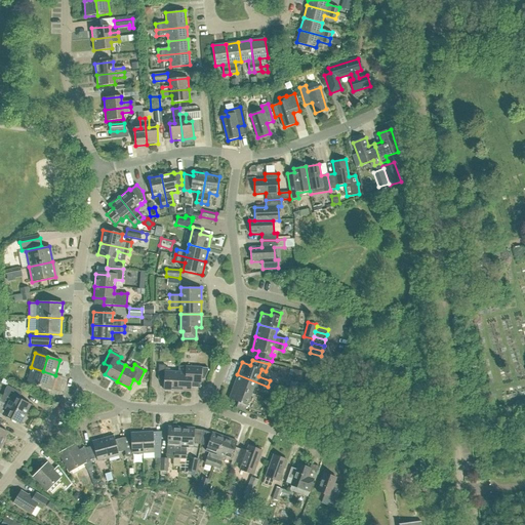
[(164,390),(177,391),(178,372),(171,372),(168,368),(165,367),(165,365),(159,365),(158,379),(164,380),(164,390)]
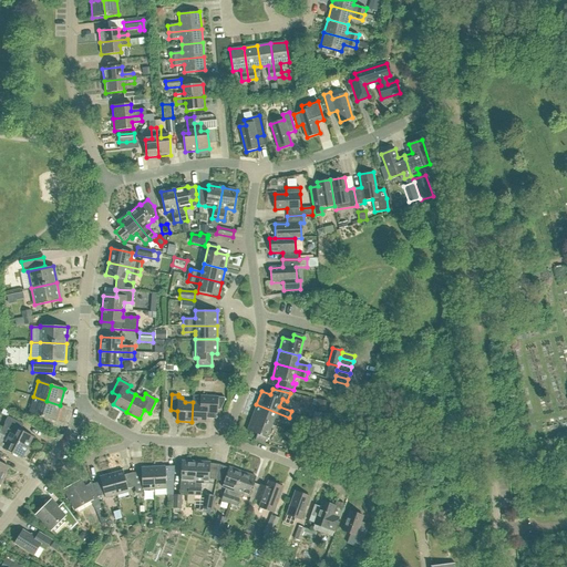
[(29,413),(42,416),(47,401),(33,397),(29,413)]
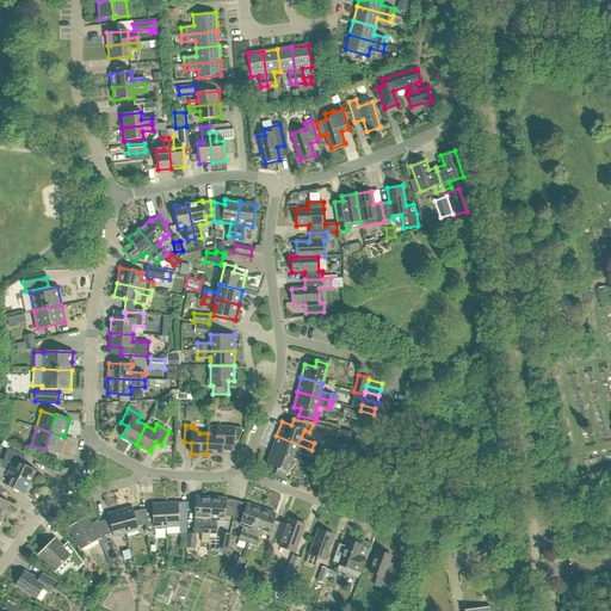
[(208,433),(207,455),(221,455),(222,450),(233,451),(233,440),(238,442),(241,432),(241,429),(230,427),(216,427),(215,433),(208,433)]
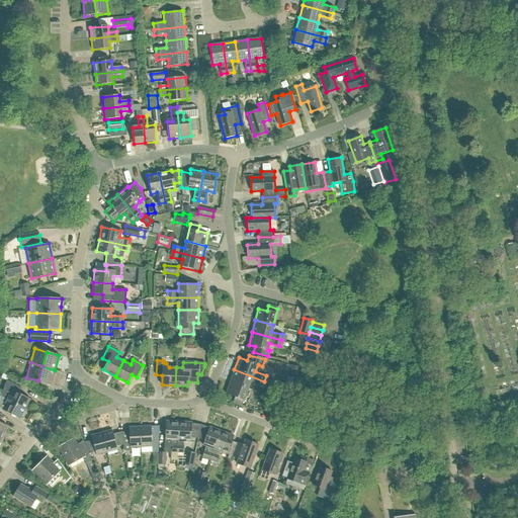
[(289,365),(286,378),(299,381),(304,369),(289,365)]
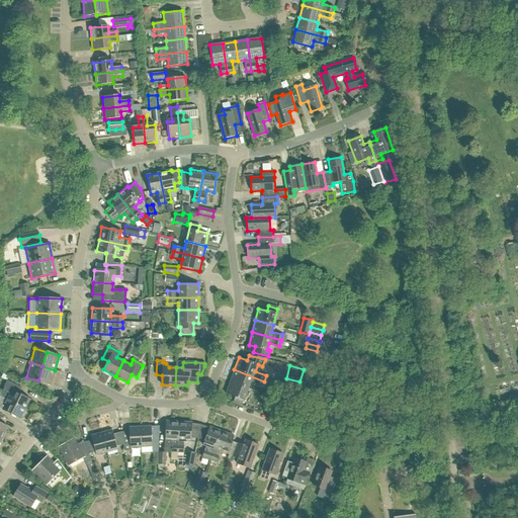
[(42,366),(38,380),(51,384),(55,370),(42,366)]
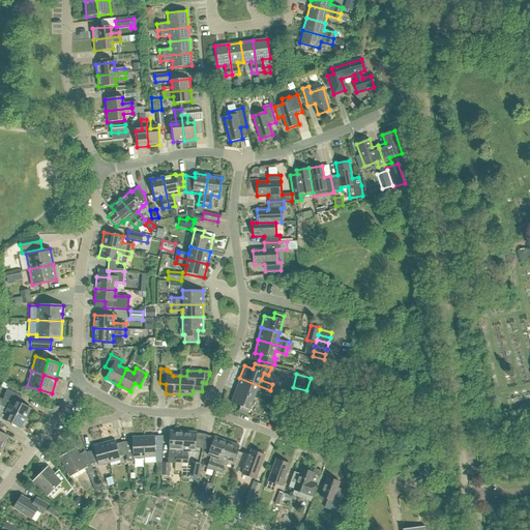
[(239,378),(235,390),(255,399),(257,391),(268,395),(270,390),(239,378)]
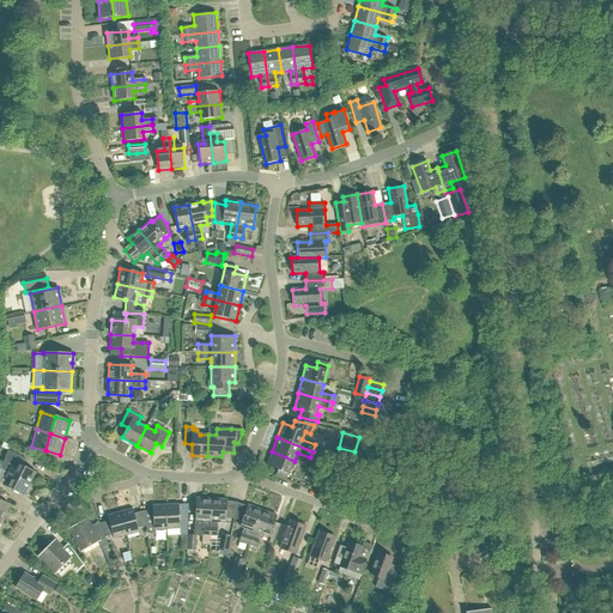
[(5,460),(0,467),(0,468),(30,484),(36,472),(22,465),(25,459),(8,450),(5,460)]
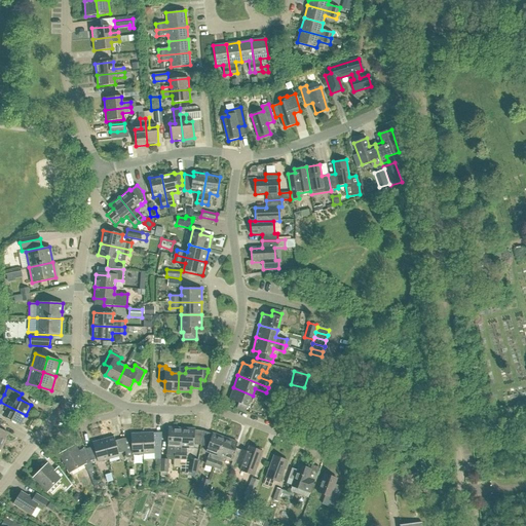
[(246,412),(253,396),(233,387),(228,400),(238,403),(236,409),(246,412)]
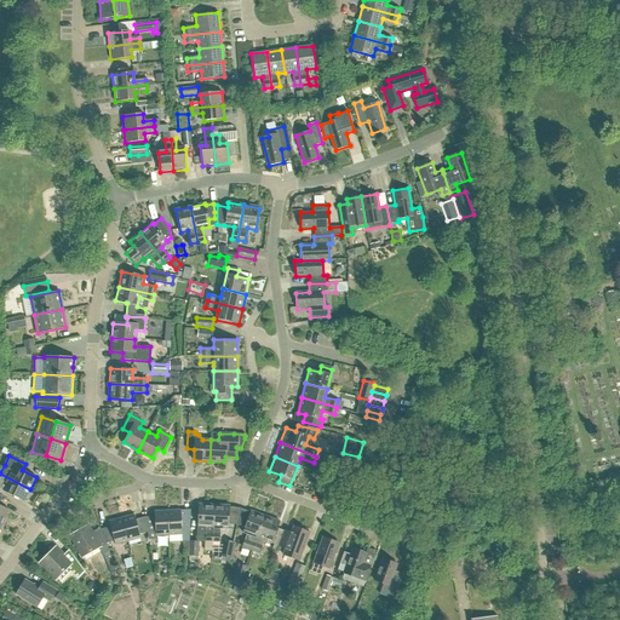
[(0,487),(1,488),(3,489),(3,491),(24,501),(27,498),(28,499),(32,493),(29,492),(30,491),(30,489),(0,474),(0,487)]
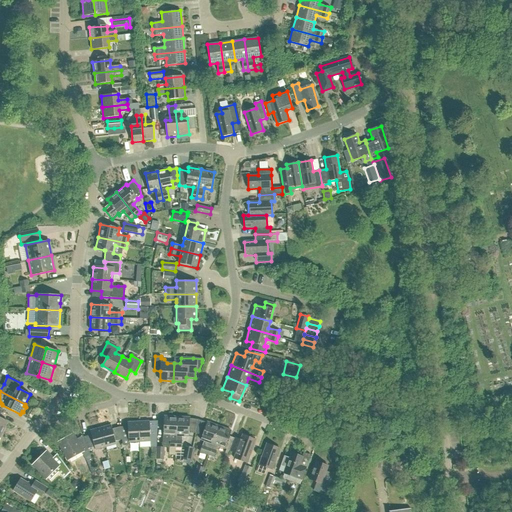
[(169,447),(175,447),(177,417),(164,416),(163,436),(164,436),(170,436),(169,447)]
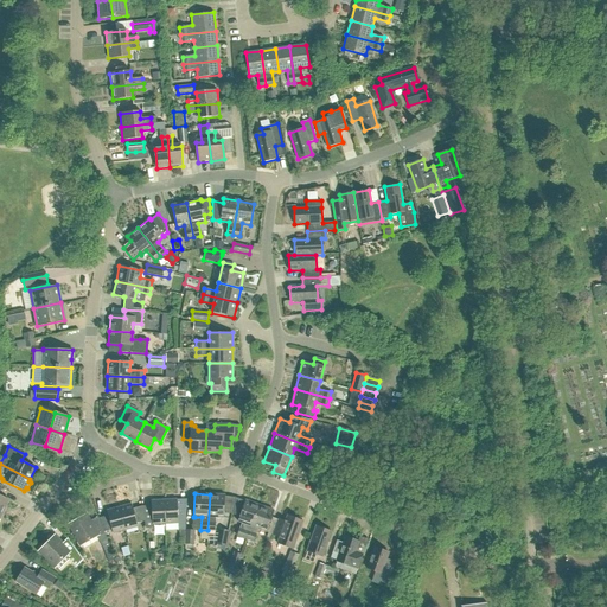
[(210,494),(208,530),(215,530),(216,518),(223,518),(224,494),(210,494)]
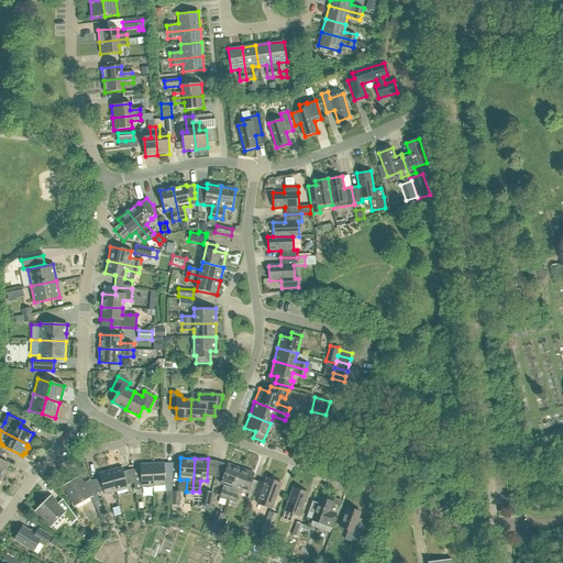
[(153,464),(154,486),(164,485),(165,492),(166,492),(172,492),(173,482),(174,466),(164,467),(163,463),(153,464)]
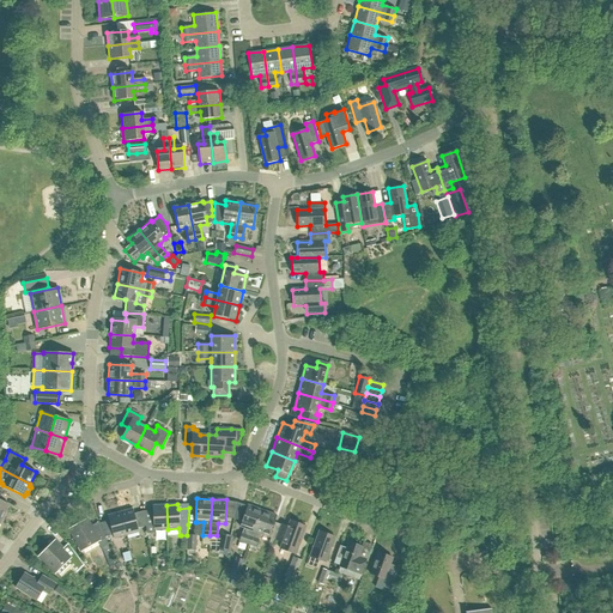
[(143,511),(145,526),(146,533),(155,533),(153,530),(168,529),(167,505),(152,507),(152,511),(143,511)]
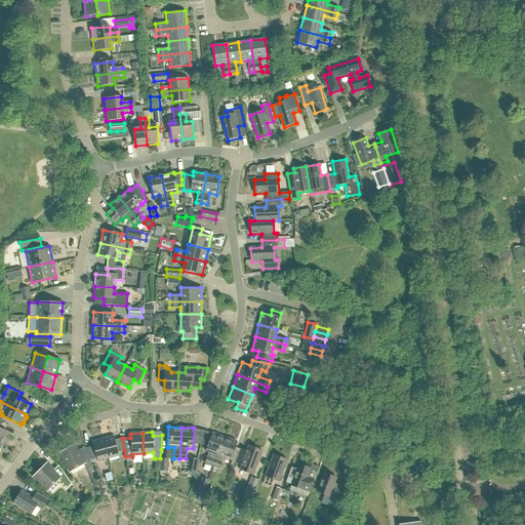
[(205,451),(209,452),(205,463),(213,466),(224,437),(212,433),(205,451)]
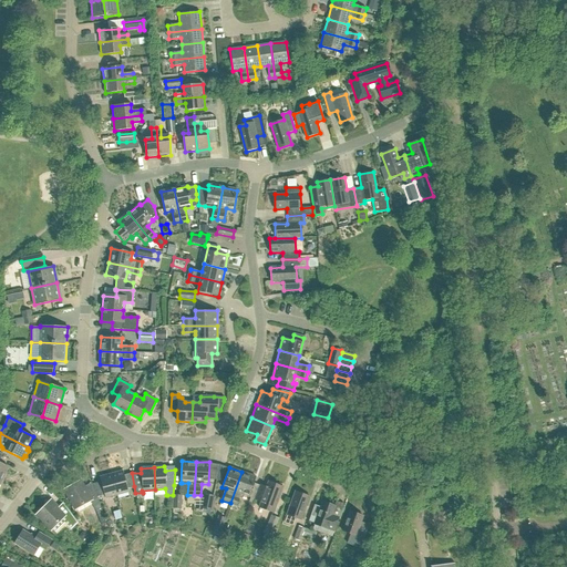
[(112,474),(117,495),(129,492),(127,488),(134,486),(132,473),(125,475),(123,471),(112,474)]
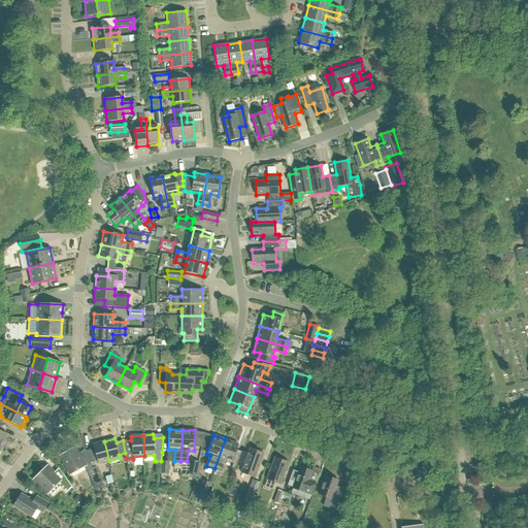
[(225,439),(215,468),(220,470),(224,460),(231,462),(237,444),(225,439)]
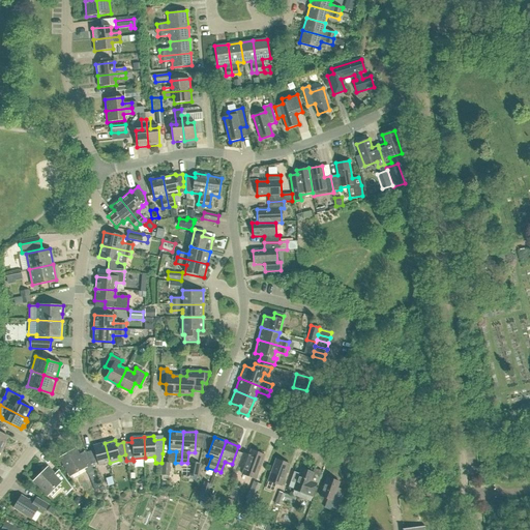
[(86,451),(87,454),(88,457),(91,464),(97,463),(98,465),(110,463),(105,443),(92,446),(93,449),(86,451)]
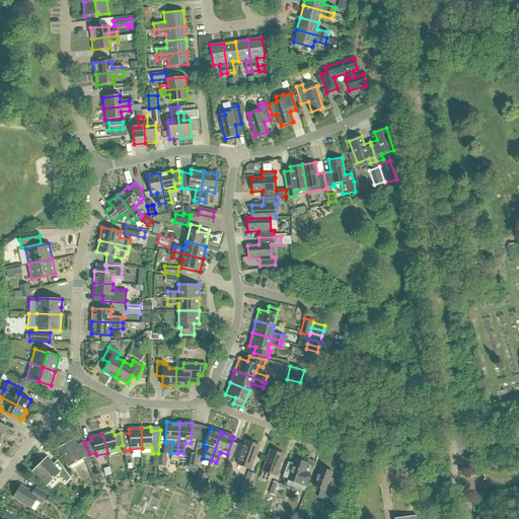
[(82,457),(88,467),(92,464),(89,454),(86,447),(85,445),(79,449),(73,441),(60,448),(70,464),(82,457)]
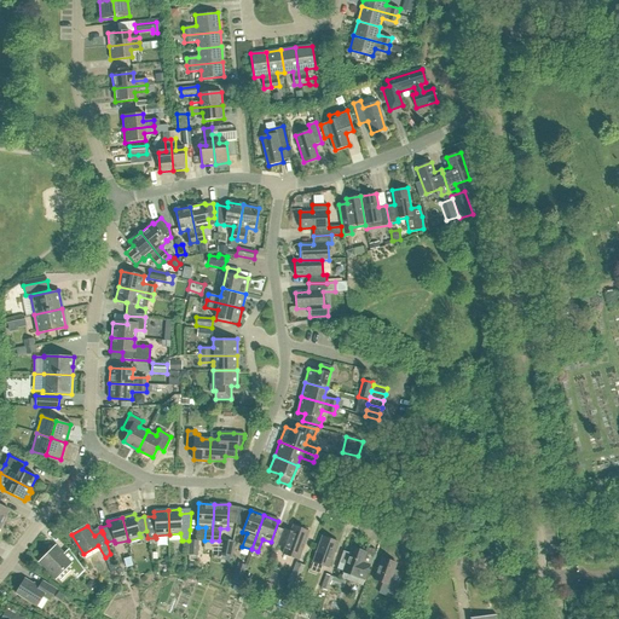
[(278,545),(285,548),(283,554),(299,560),(308,532),(293,526),(290,532),(284,530),(278,545)]
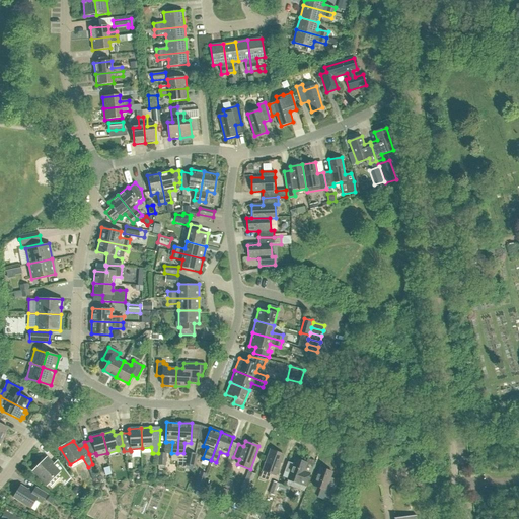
[(276,475),(283,455),(270,450),(263,471),(276,475)]
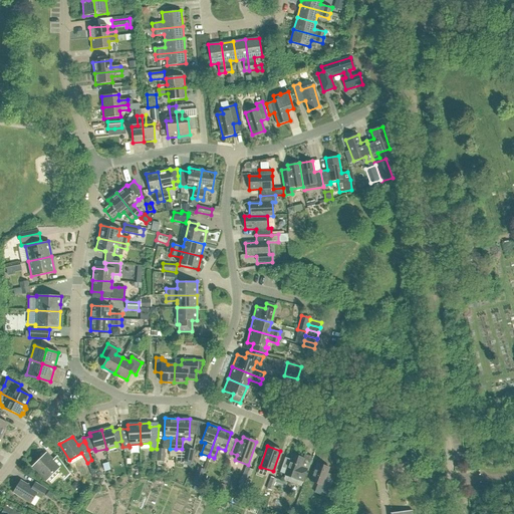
[(191,462),(193,450),(186,448),(184,461),(191,462)]
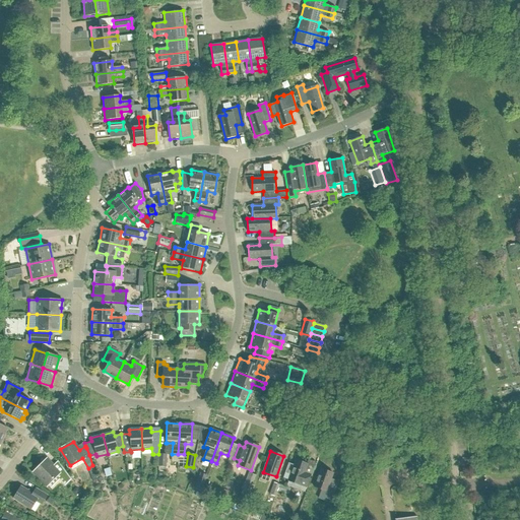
[(64,479),(69,475),(58,460),(52,465),(46,460),(35,471),(47,484),(59,474),(64,479)]
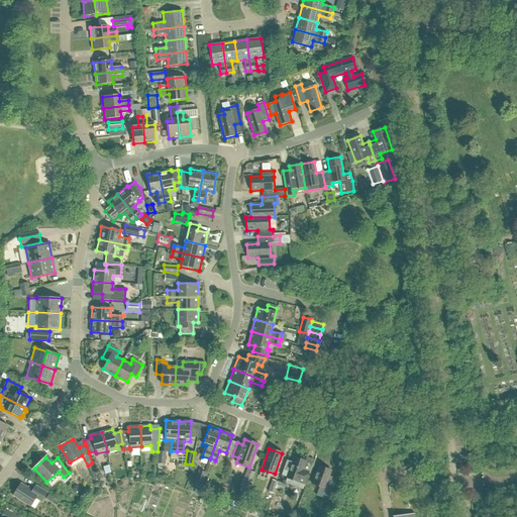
[(283,470),(289,472),(287,478),(304,484),(307,474),(302,472),(305,461),(294,457),(293,462),(287,460),(283,470)]
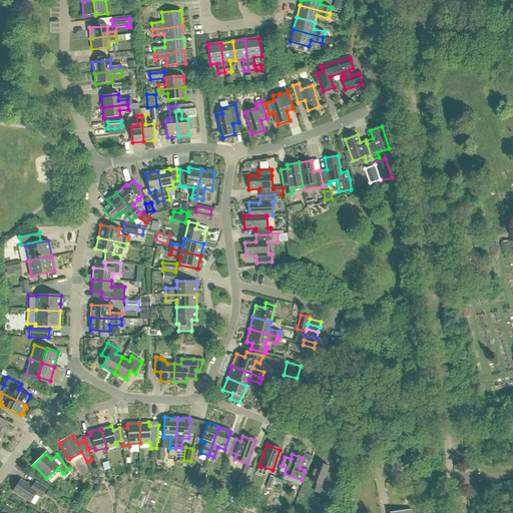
[(326,496),(329,485),(323,483),(329,467),(316,462),(310,480),(317,483),(314,491),(326,496)]
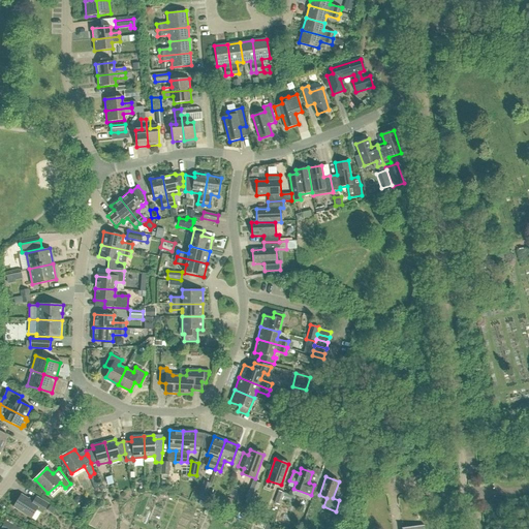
[(253,480),(245,502),(252,505),(260,484),(253,480)]
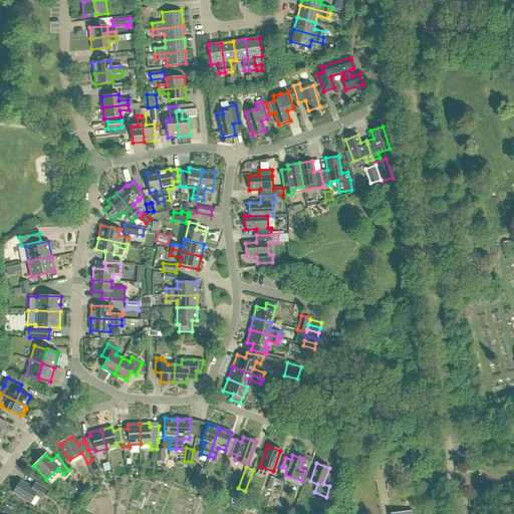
[(198,468),(194,480),(200,482),(204,470),(198,468)]
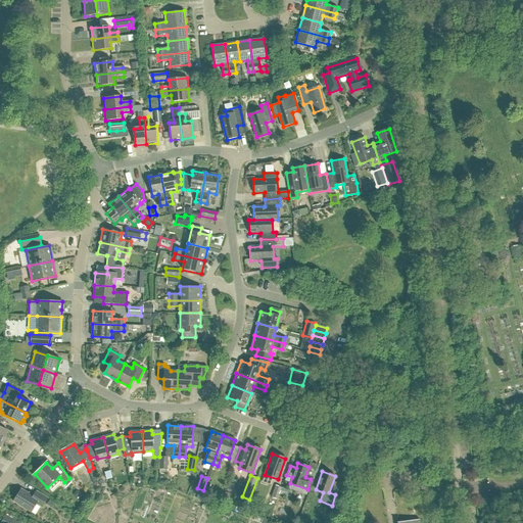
[(276,485),(272,496),(277,498),(281,487),(276,485)]
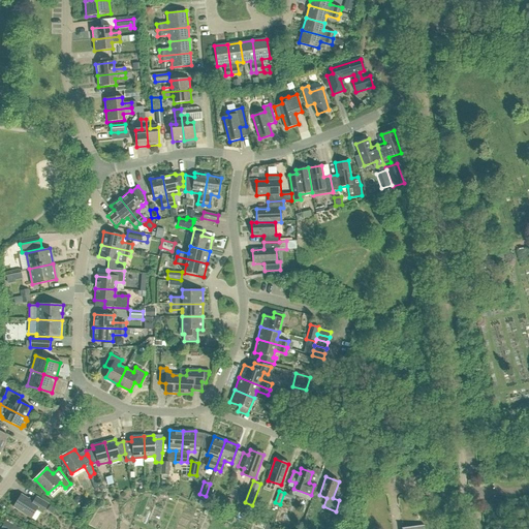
[(282,499),(289,501),(291,495),(285,493),(284,493),(282,499)]
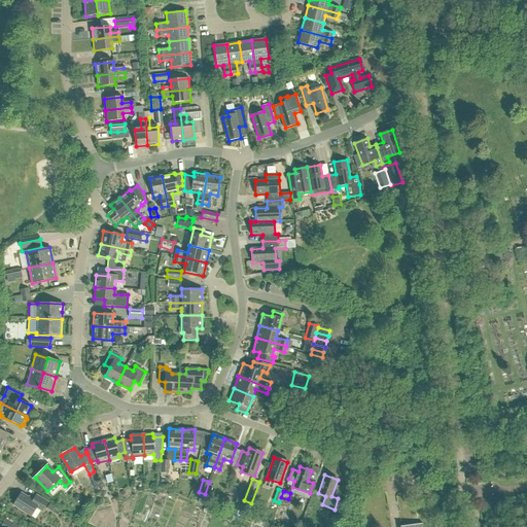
[(29,497),(22,493),(14,505),(32,516),(37,507),(42,511),(48,502),(37,495),(34,499),(29,496),(29,497)]
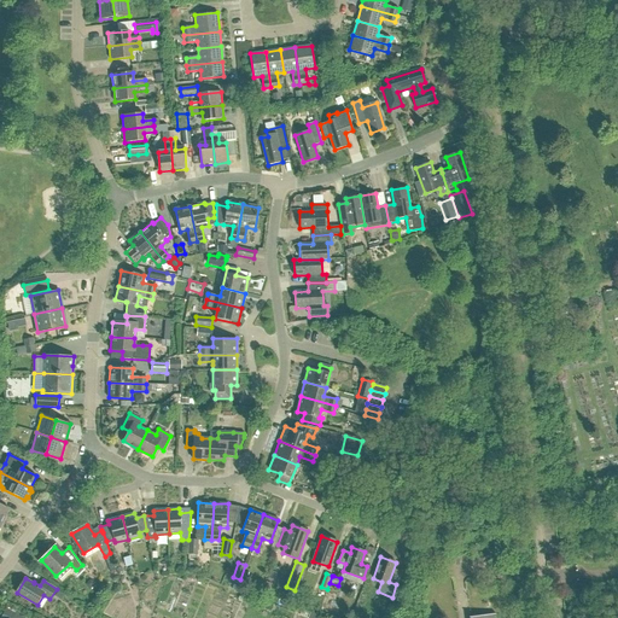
[(94,584),(91,579),(85,584),(89,589),(94,584)]
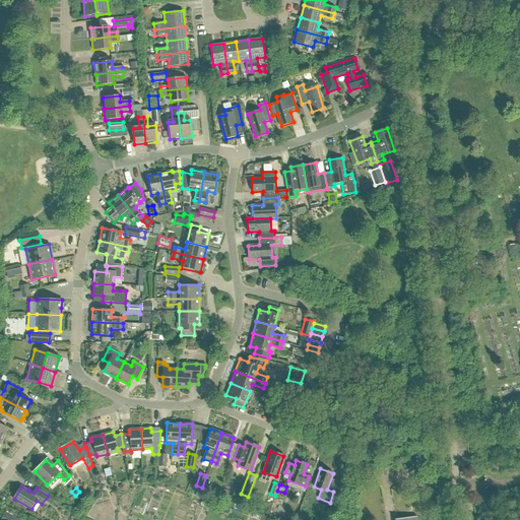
[(219,501),(223,503),(229,491),(223,490),(219,501)]
